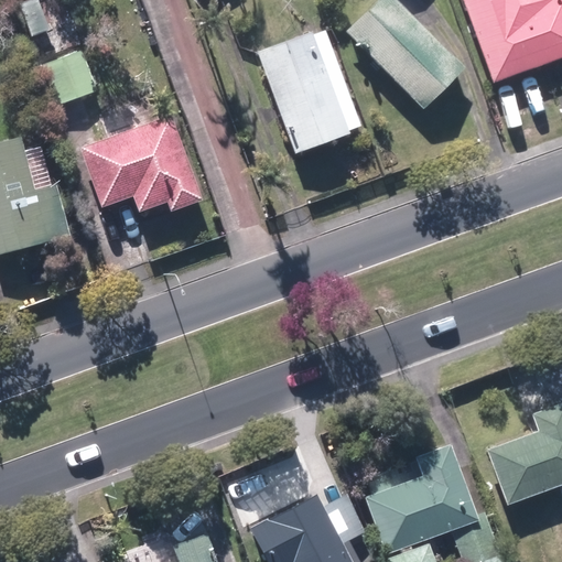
[(465,67),(396,0),(378,0),(346,33),(423,109),(465,67)]
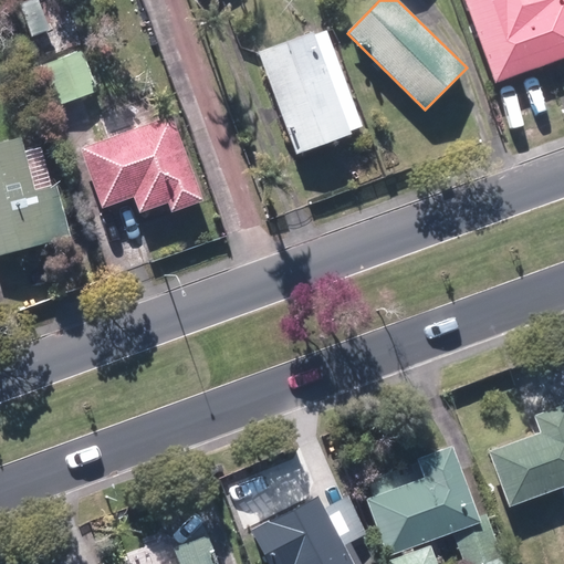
[(563,0),(465,0),(495,83),(563,58),(563,0)]
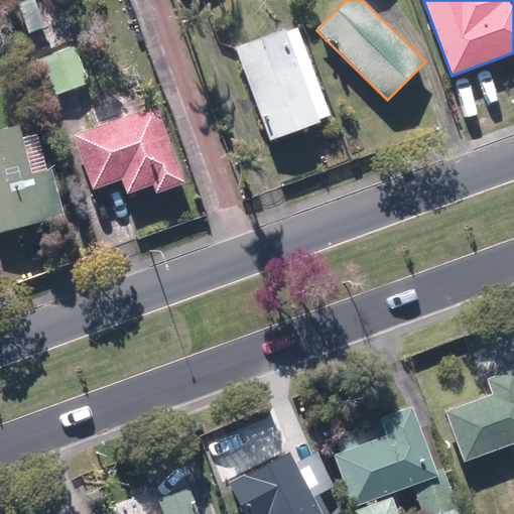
[(285,31),(235,49),(270,139),(319,121),(285,31)]
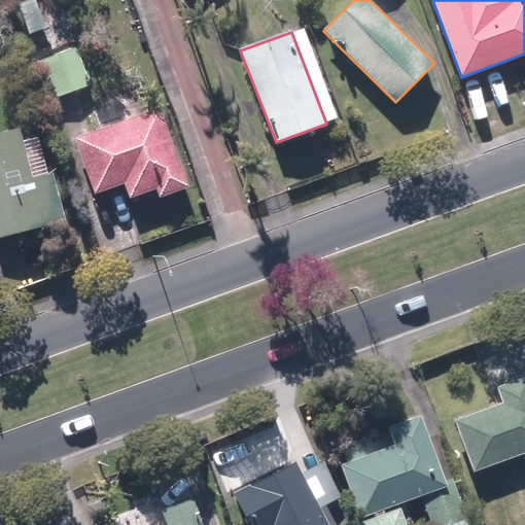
[(75,48),(37,63),(53,101),(90,88),(75,48)]
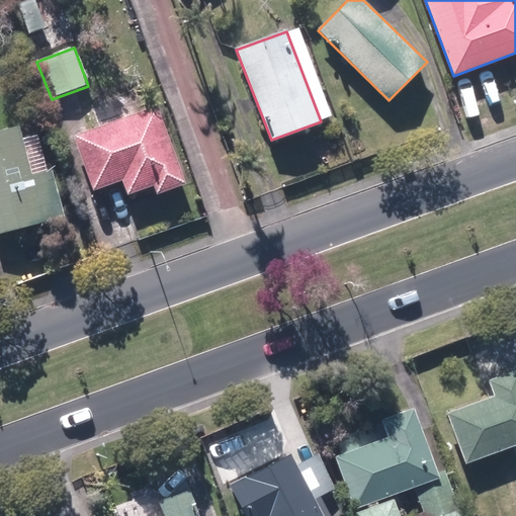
[(73,138),(95,191),(121,181),(127,197),(156,186),(161,198),(190,186),(158,104),(73,138)]
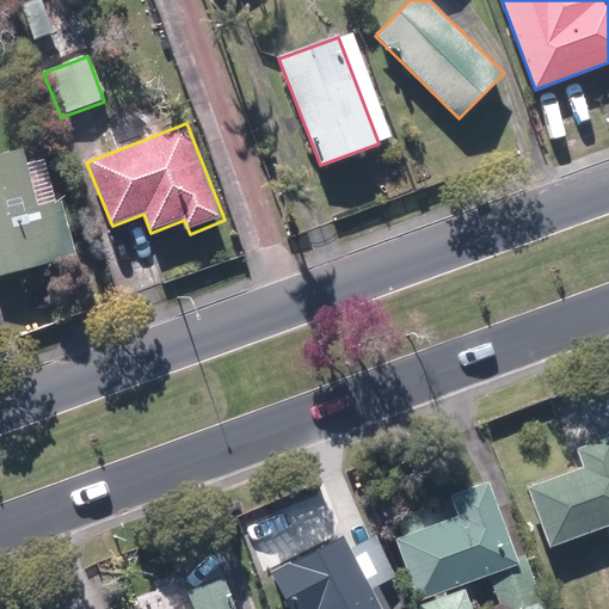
[(20,147),(0,152),(0,275),(78,254),(51,155),(25,162),(20,147)]
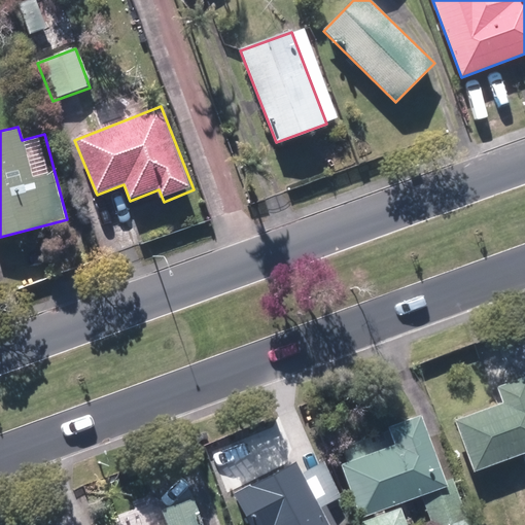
[(524,376),(495,387),(500,404),(456,419),(473,468),(524,450),(524,376)]
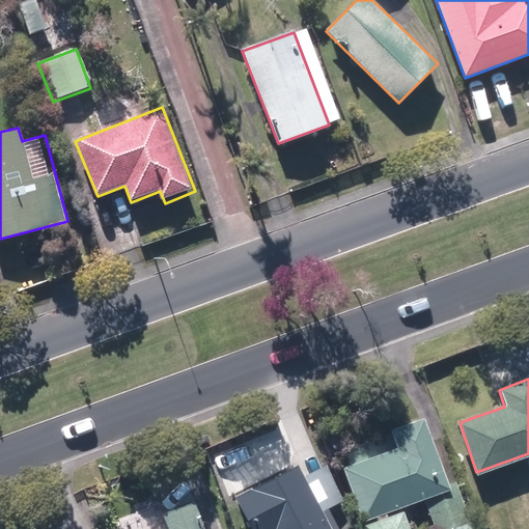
[(441,465),(422,417),(393,428),(399,446),(361,462),(365,471),(350,477),(369,528),(410,528),(402,507),(423,500),(434,528),(471,528),(446,463),(441,465)]
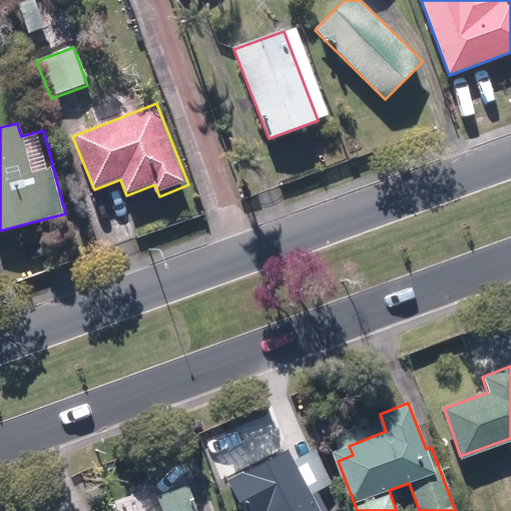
[(304,441),(224,480),(238,510),(322,510),(308,481),(321,475),(304,441)]
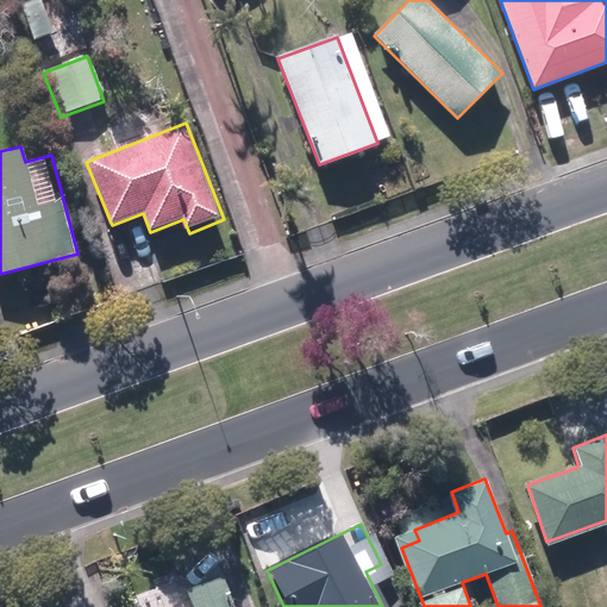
[(193,606),(235,606),(224,574),(187,587),(193,606)]
